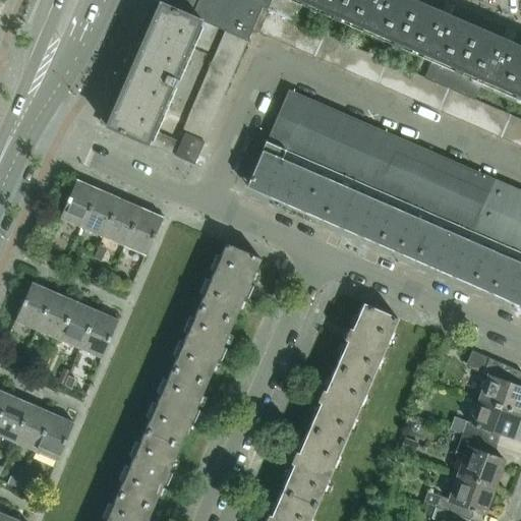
[(153,0),(100,123),(175,156),(185,133),(203,140),(208,128),(246,41),(177,11),(153,0)]
